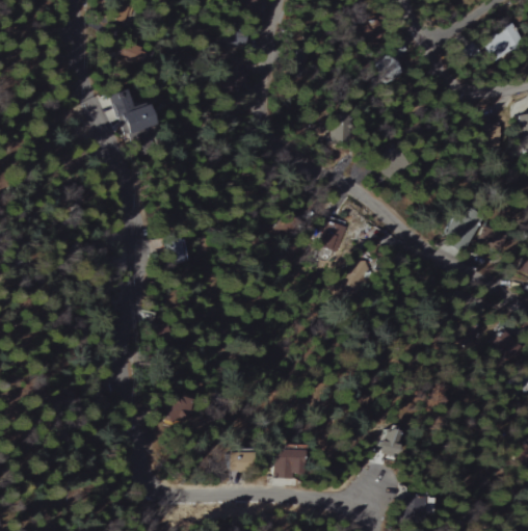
[(524,36),(509,21),(482,45),(497,60),(524,36)]
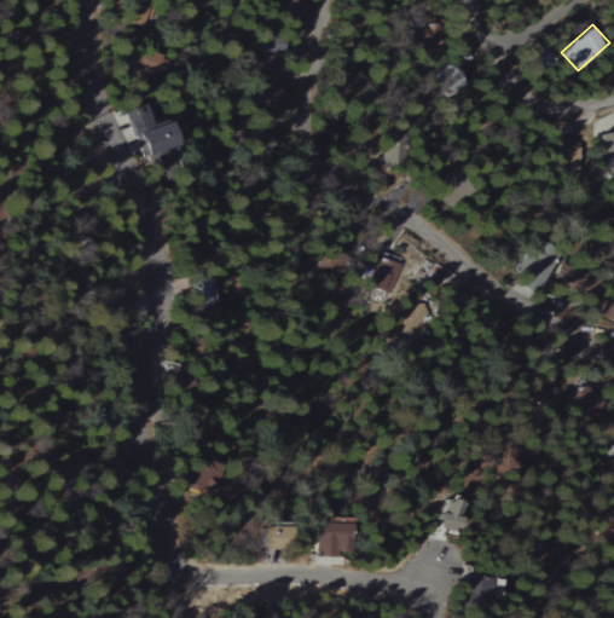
[(128,109),(143,156),(179,145),(172,119),(156,123),(149,103),(128,109)]
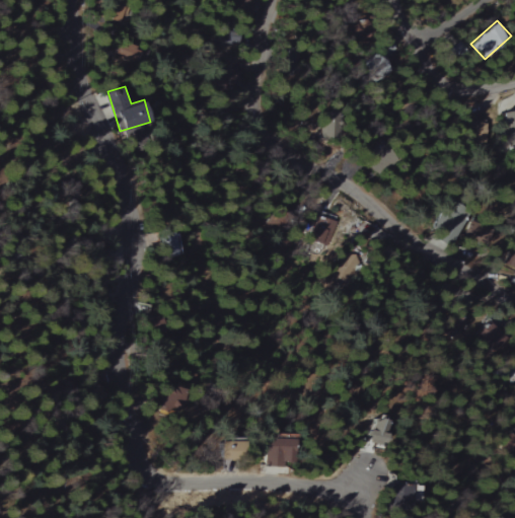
[(514,111),(506,112),(510,146),(514,146),(514,111)]
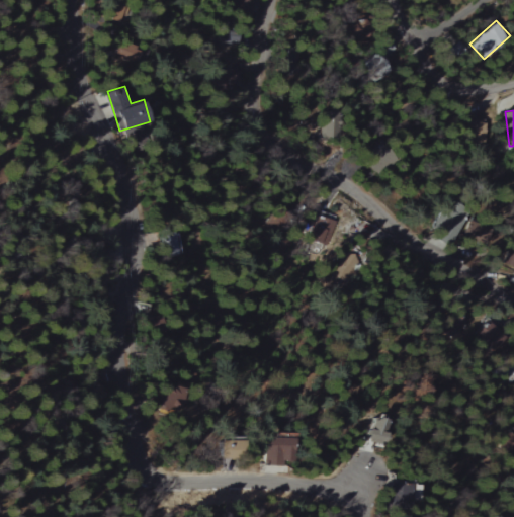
[(464,214),(442,206),(435,227),(457,235),(464,214)]
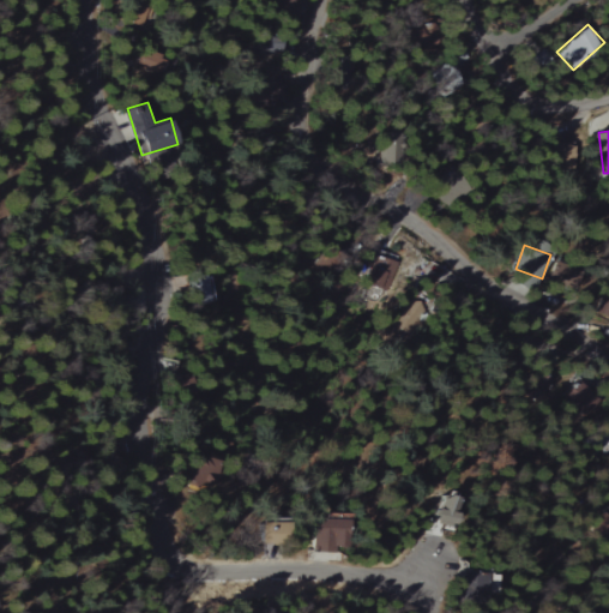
[(398,262),(375,257),(369,286),(392,290),(398,262)]
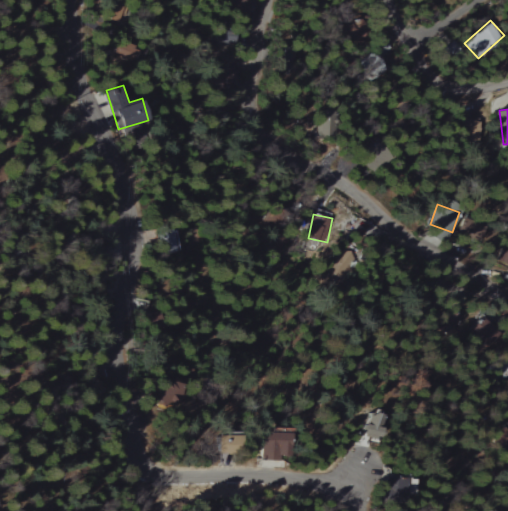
[(484,241),(489,224),(464,218),(459,235),(484,241)]
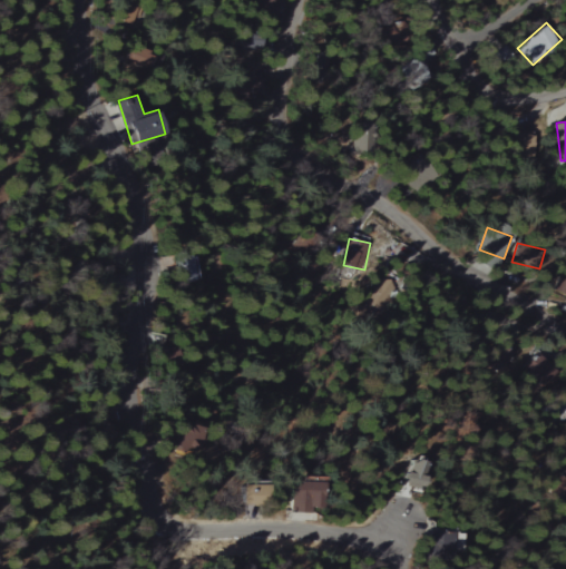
[(196,254),(179,257),(184,282),(202,278),(196,254)]
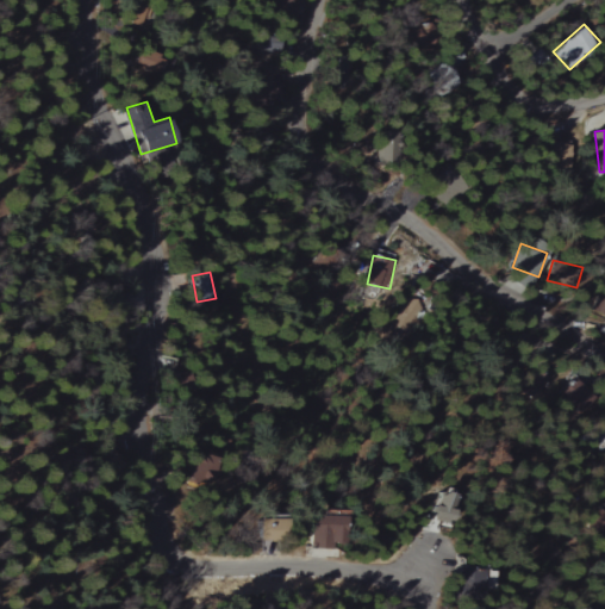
[(384,331),(410,342),(425,306),(399,296),(384,331)]
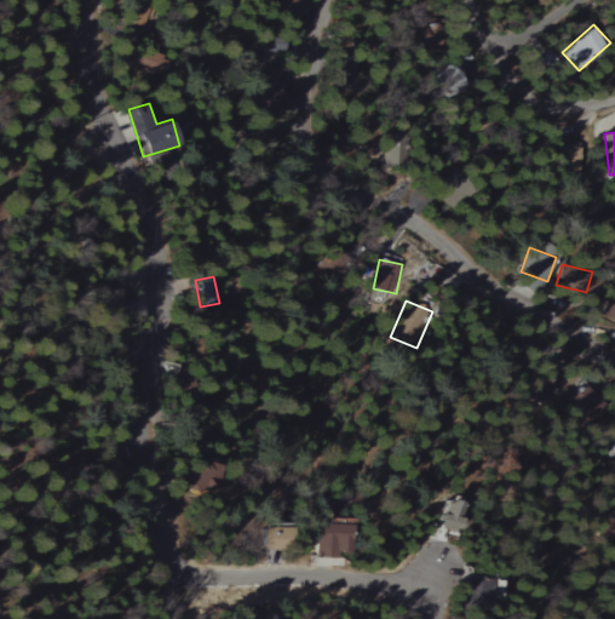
[(607,405),(584,384),(569,401),(592,422),(607,405)]
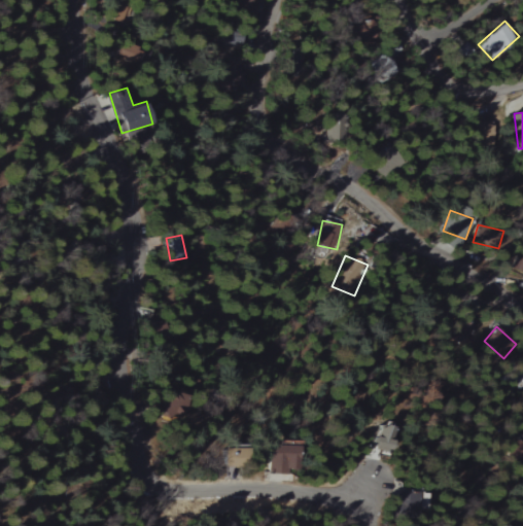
[(390,451),(393,425),(379,424),(377,437),(373,437),(371,449),(390,451)]
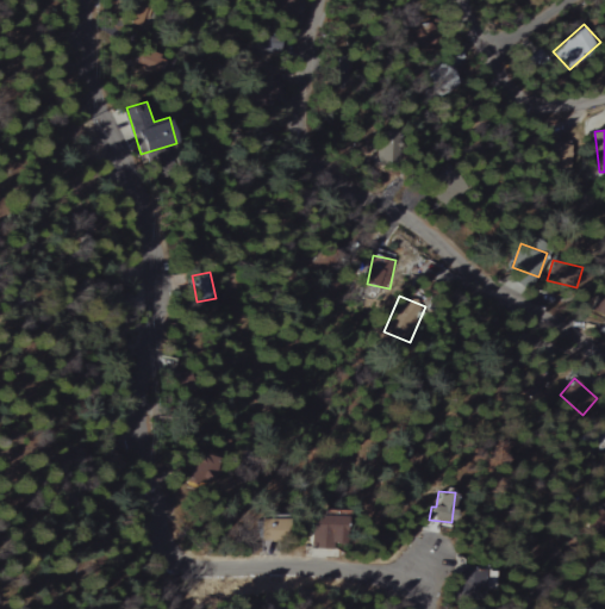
[(348,545),(349,510),(317,510),(316,545),(348,545)]
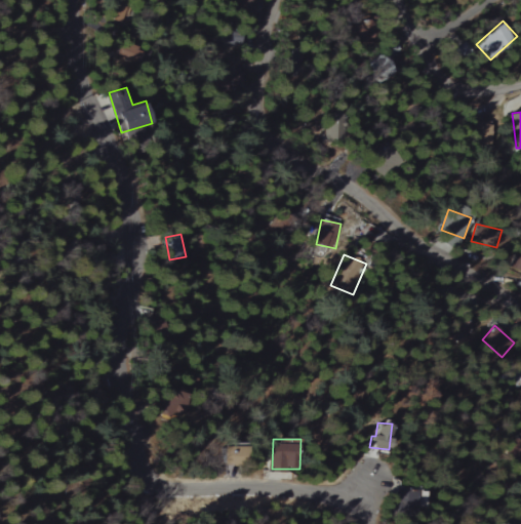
[(422,513),(422,490),(399,489),(399,513),(422,513)]
